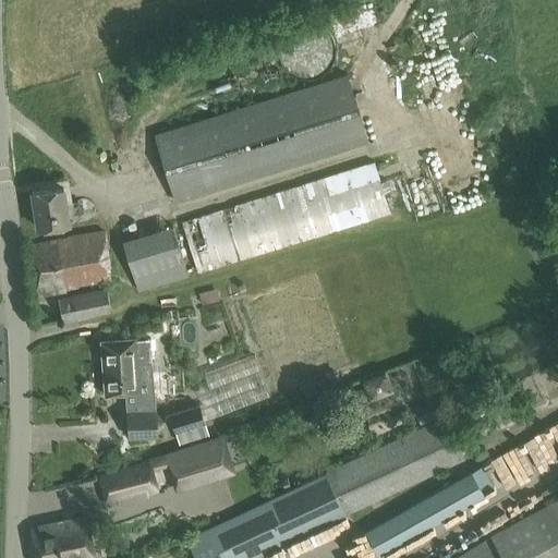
[(348,74),(155,135),(177,202),(368,141),(348,74)]
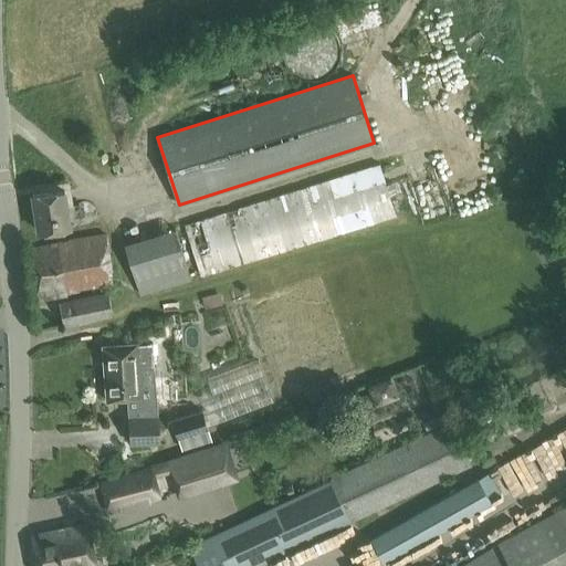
[(200,278),(396,216),(379,165),(185,226),(200,278)]
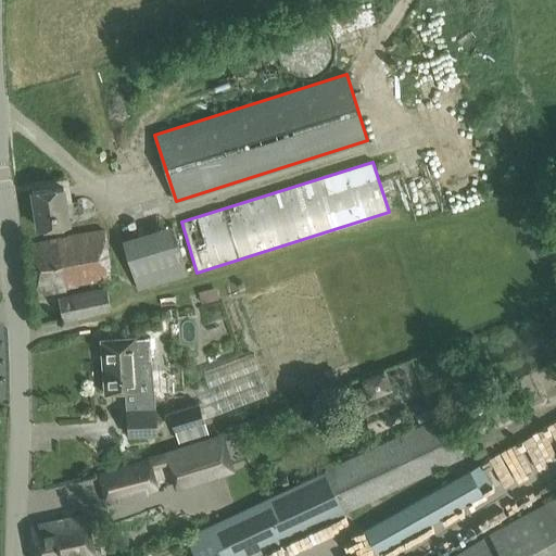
[(37,228),(68,223),(63,187),(32,191),(37,228)]
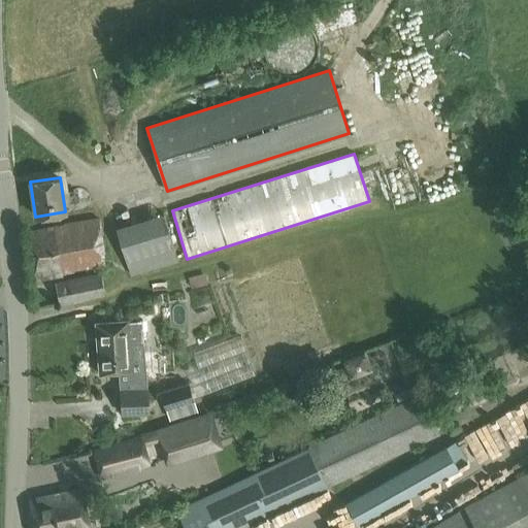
[(178,263),(166,223),(163,212),(116,228),(131,277),(178,263)]
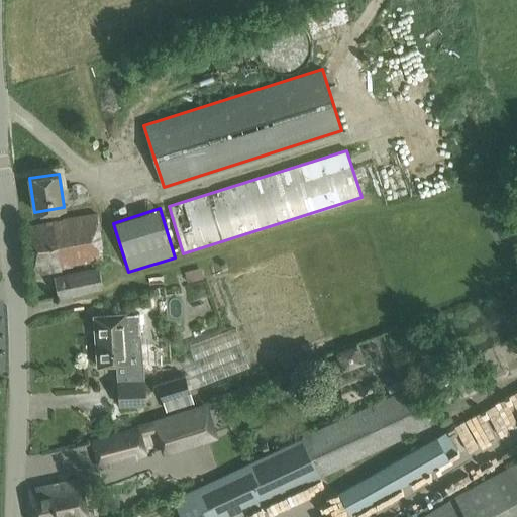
[(28,227),(35,274),(61,270),(60,267),(103,260),(96,214),(54,224),(28,227)]
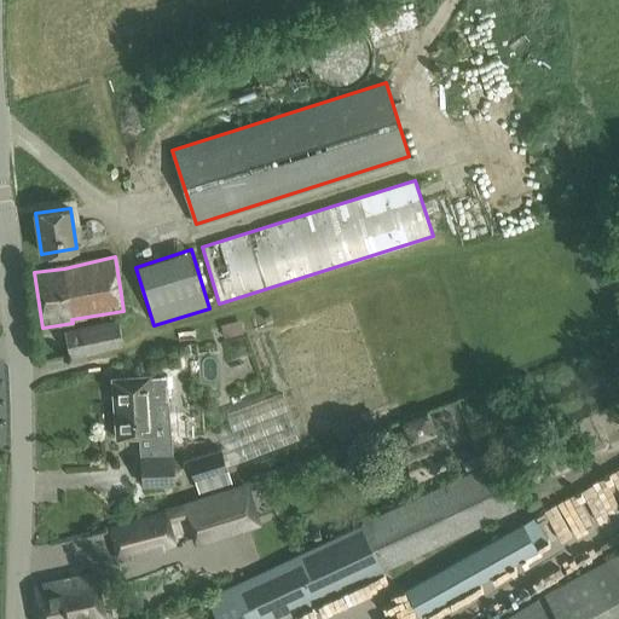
[(70,357),(87,353),(123,345),(117,320),(64,331),(70,357)]
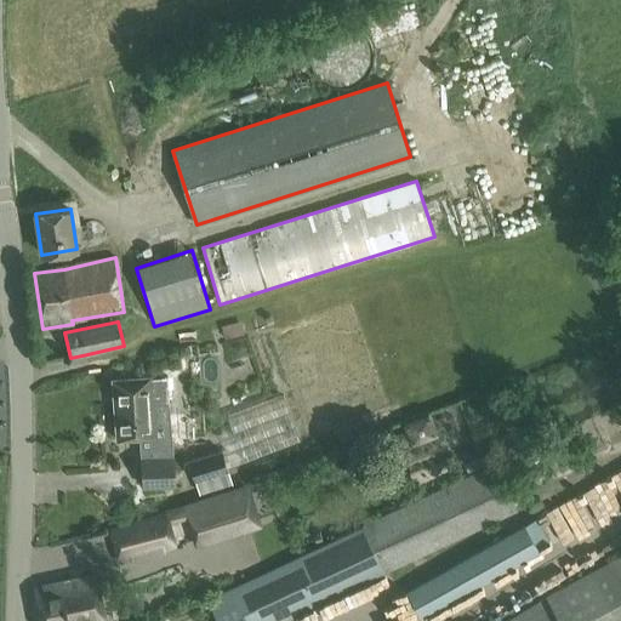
[(170,402),(153,403),(152,377),(113,380),(117,440),(151,438),(153,457),(141,459),(143,488),(176,485),(170,402)]
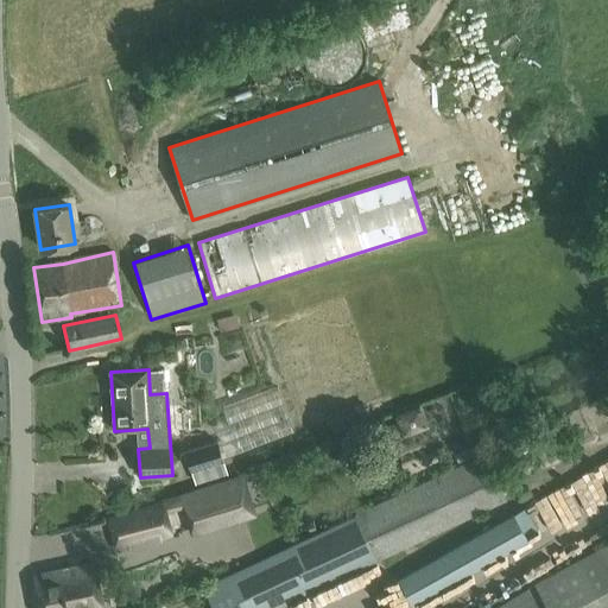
[(215,439),(222,460),(293,431),(277,388),(222,410),(228,424),(211,430),(215,439)]
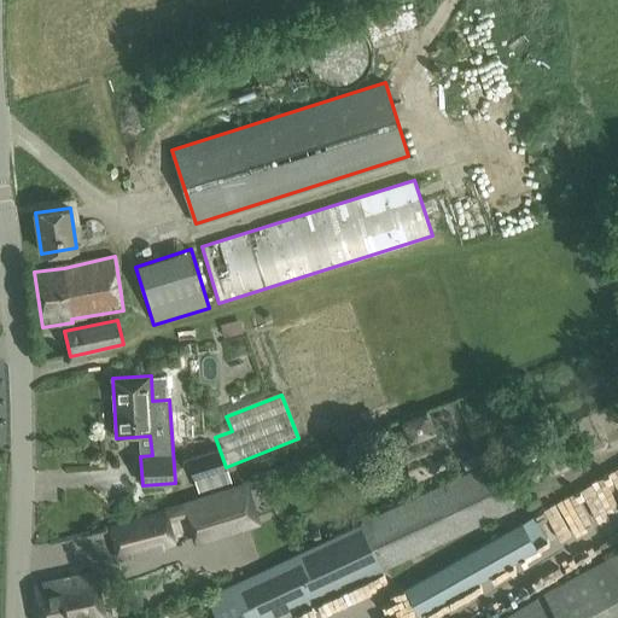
[(438,401),(409,409),(418,433),(445,425),(438,401)]
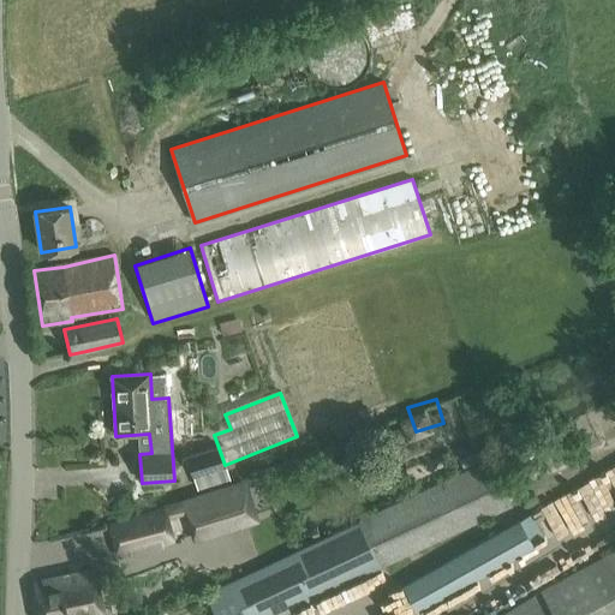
[(330,422),(338,440),(376,425),(369,407),(330,422)]
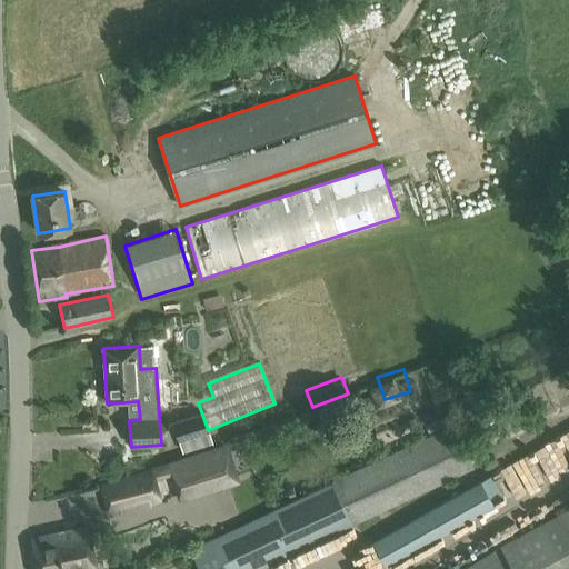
[(208,430),(201,411),(171,422),(182,450),(212,439),(208,430)]
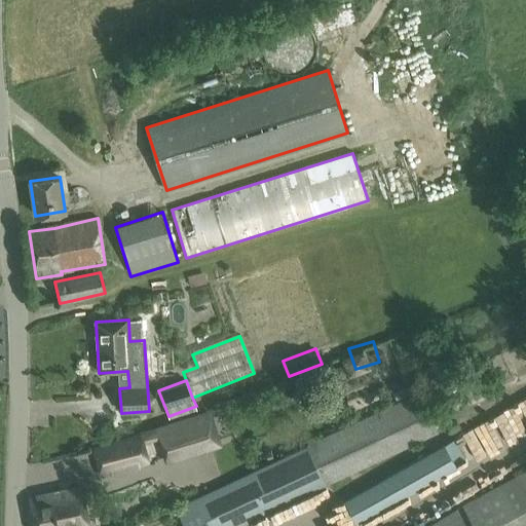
[(307,447),(325,486),(437,433),(418,393),(307,447)]
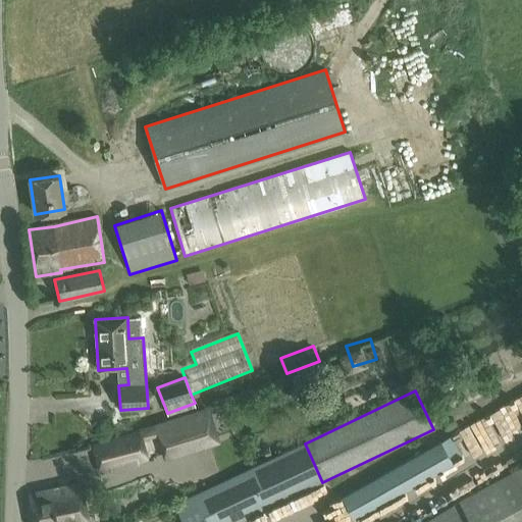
[(200,413),(162,425),(171,453),(209,441),(200,413)]
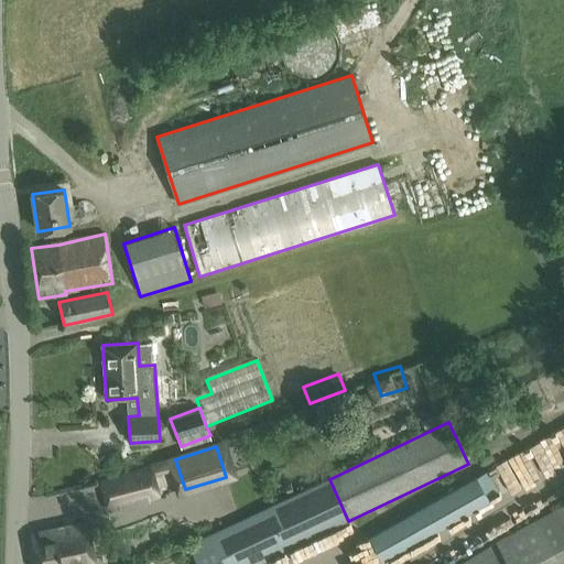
[(159,495),(150,467),(100,483),(109,510),(159,495)]
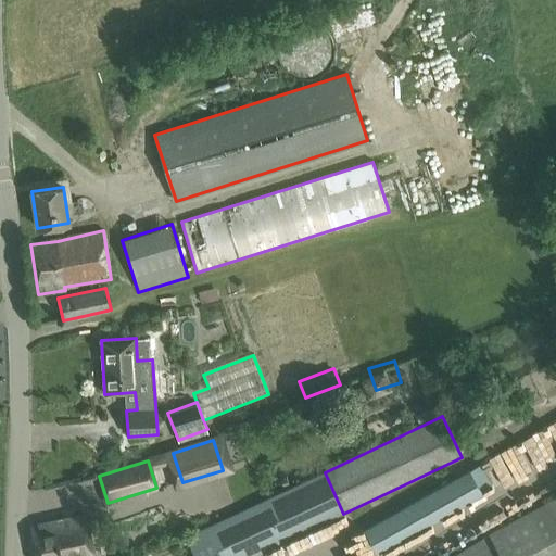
[(492,484),(480,464),(469,470),(469,469),(363,530),(377,554),(483,494),(481,490),(492,484)]
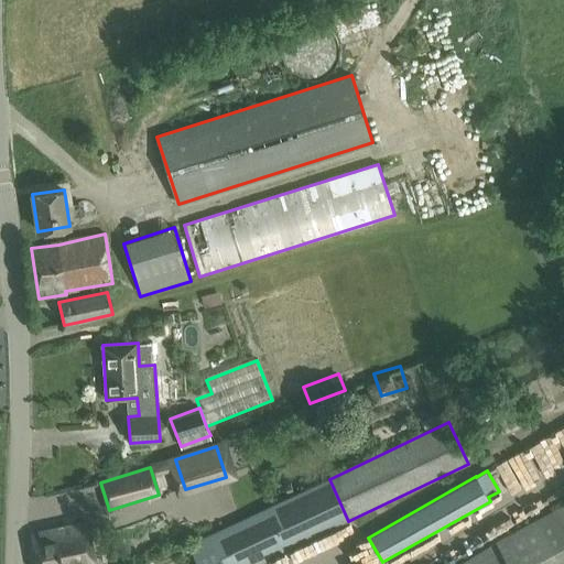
[(61,500),(98,490),(94,475),(56,485),(61,500)]
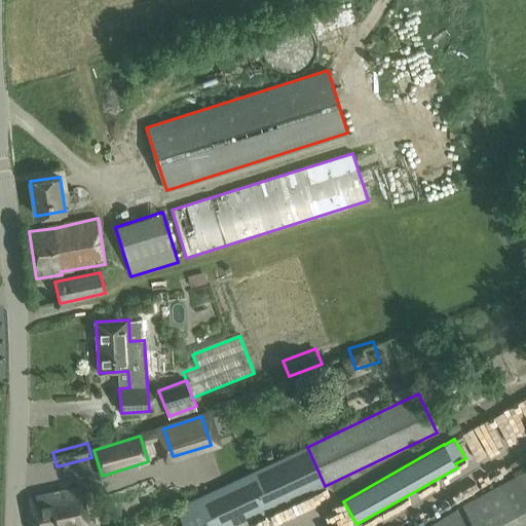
[(239,525),(325,486),(307,447),(176,509),(183,525),(239,525)]
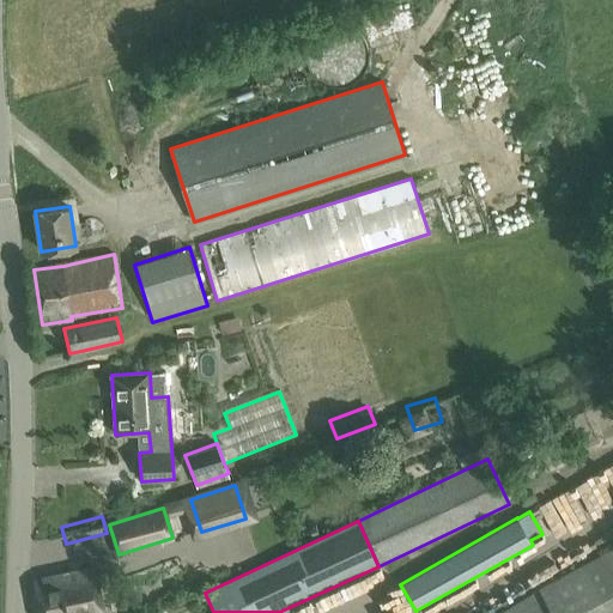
[(600,523),(532,565),(538,576),(607,534),(600,523)]
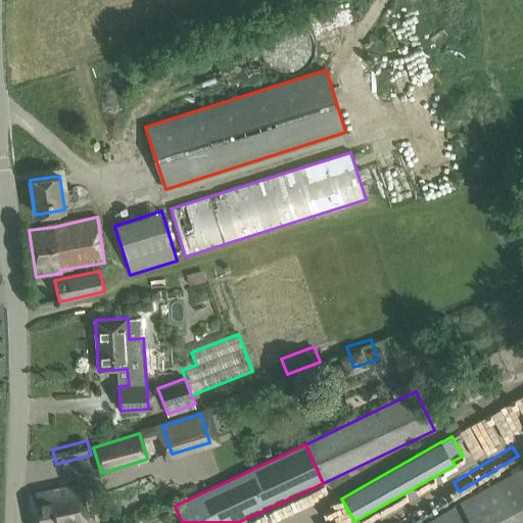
[(522,522),(522,468),(461,503),(472,522),(522,522)]
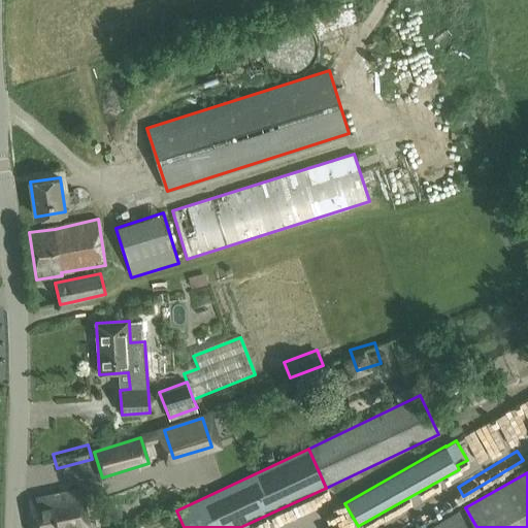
[(90,527),(83,489),(29,500),(34,527),(90,527)]
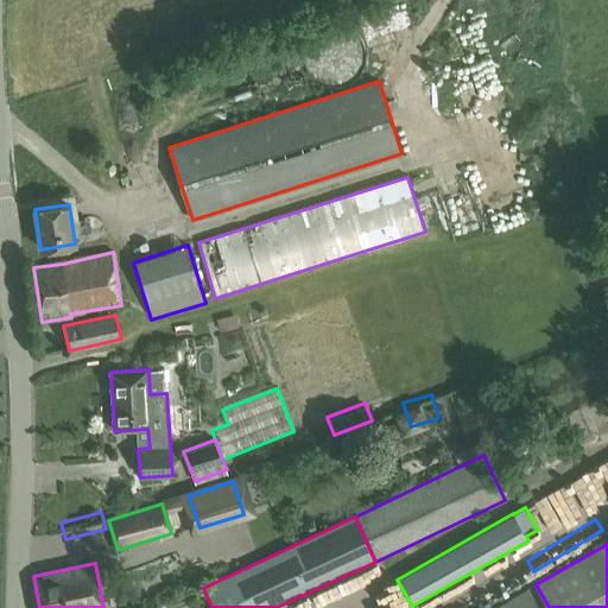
[(539,607),(529,587),(493,607),(539,607)]
